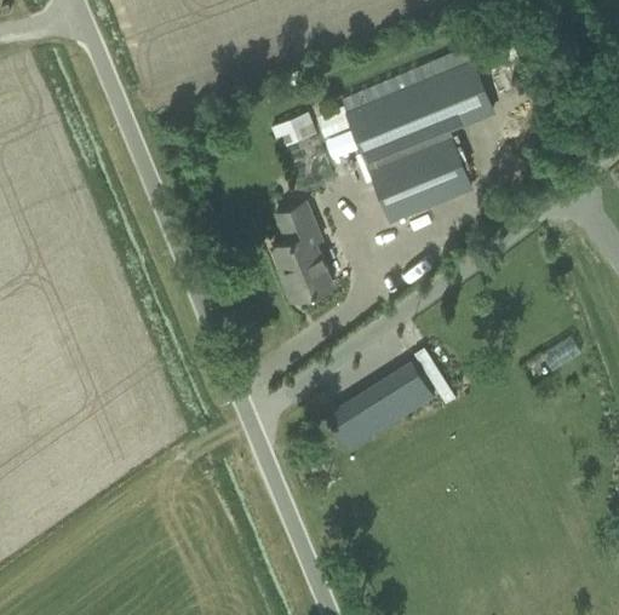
[(345,116),(389,223),(470,189),(441,120),(486,101),(465,50),(417,70),(423,85),(345,116)]
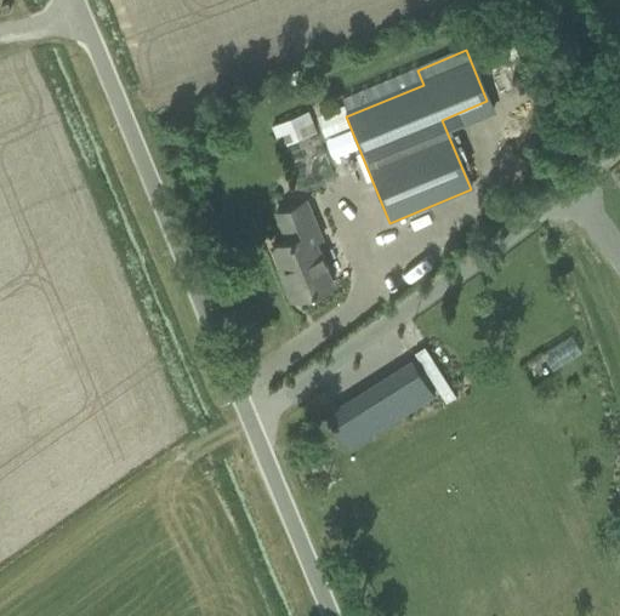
[(300,70),(285,78),(290,90),(306,83),(300,70)]
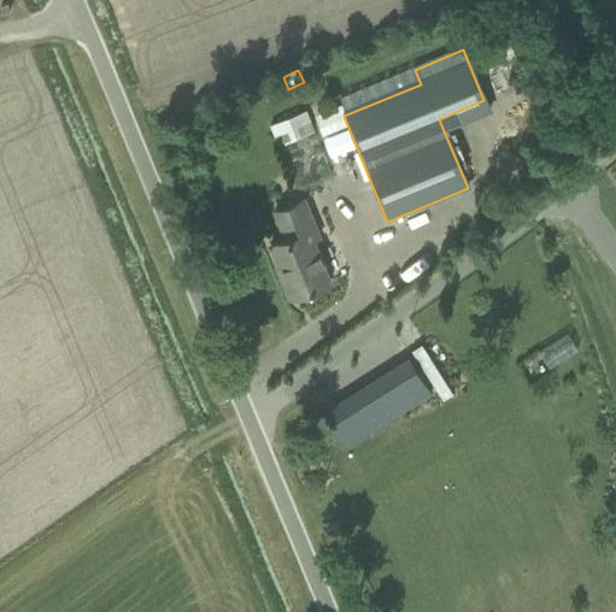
[(275,86),(260,92),(265,104),(280,99),(275,86)]
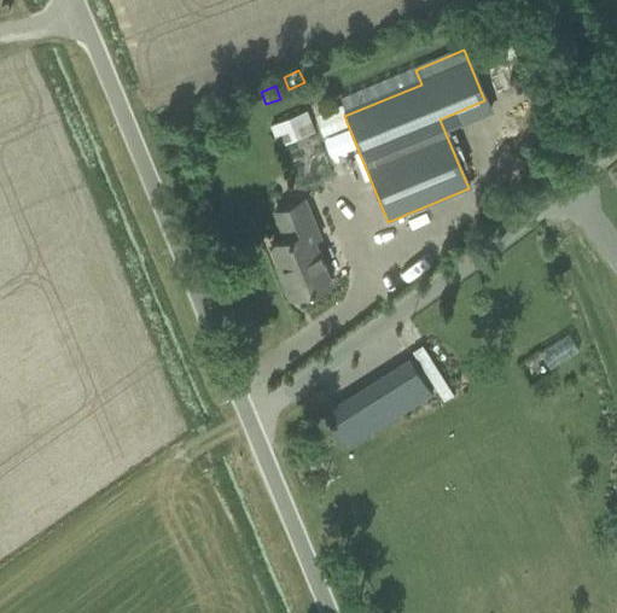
[(280,149),(315,133),(306,111),(271,127),(280,149)]
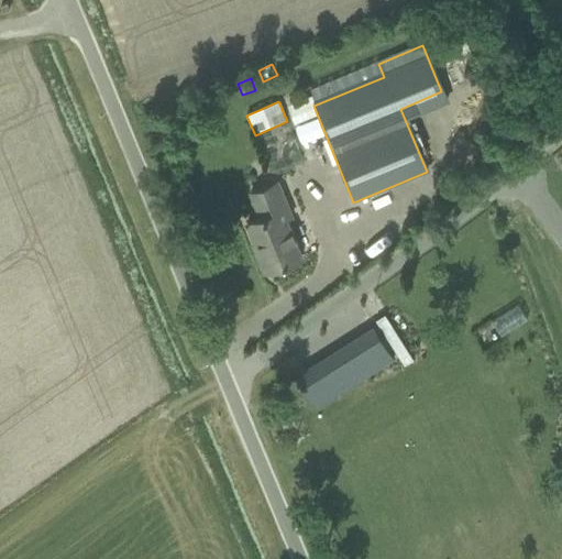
[(290,123),(305,123),(305,105),(289,105),(290,123)]
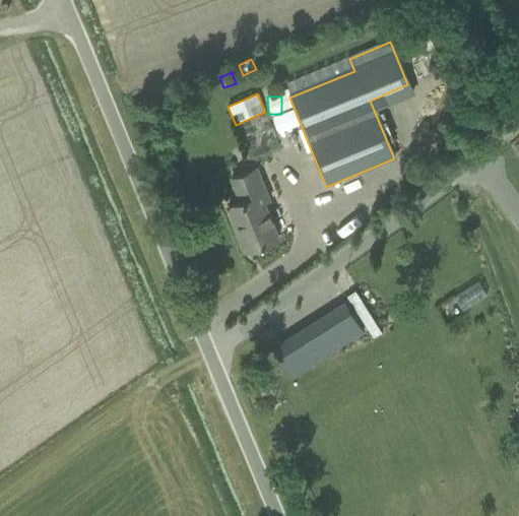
[(264,114),(234,126),(248,162),(257,163),(273,156),(278,149),(264,114)]
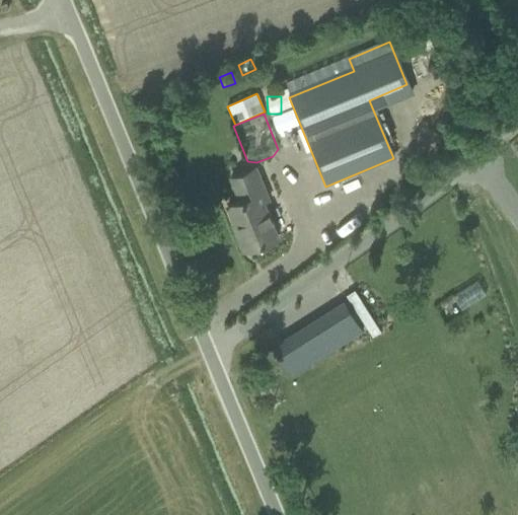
[(232,228),(243,254),(277,240),(263,205),(268,203),(254,170),(230,180),(239,203),(227,208),(234,227),(232,228)]
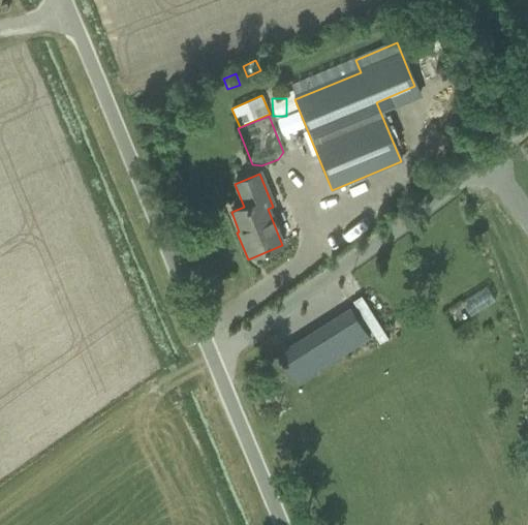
[(470,317),(494,301),(485,288),(461,305),(470,317)]
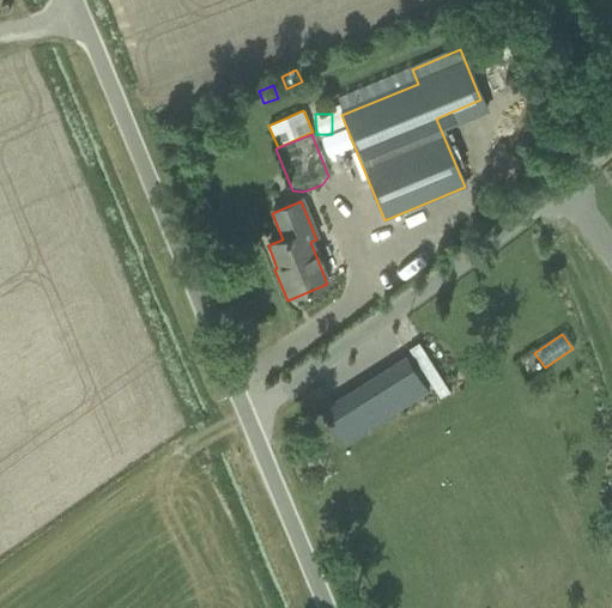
[(408,358),(326,407),(347,443),(430,395),(408,358)]
